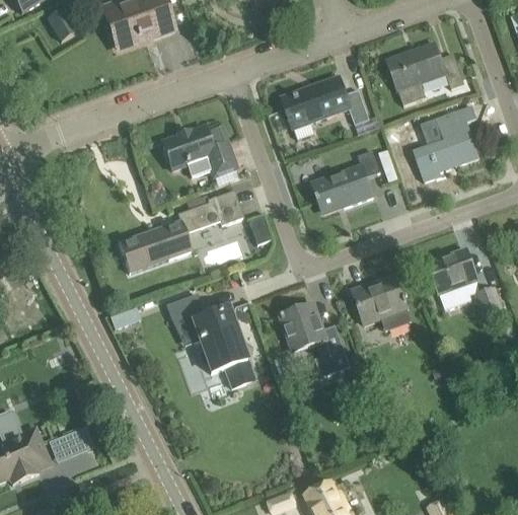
[(12,0),(20,13),(42,0),(12,0)]
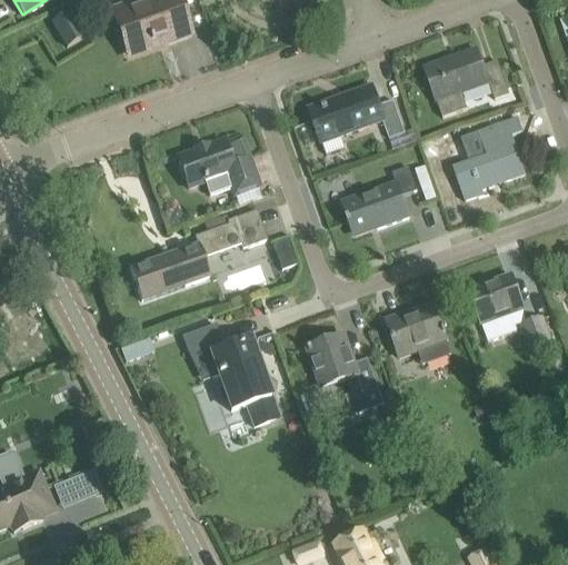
[(143,2),(113,13),(126,49),(163,36),(166,42),(191,32),(179,0),(142,0),(143,2)]
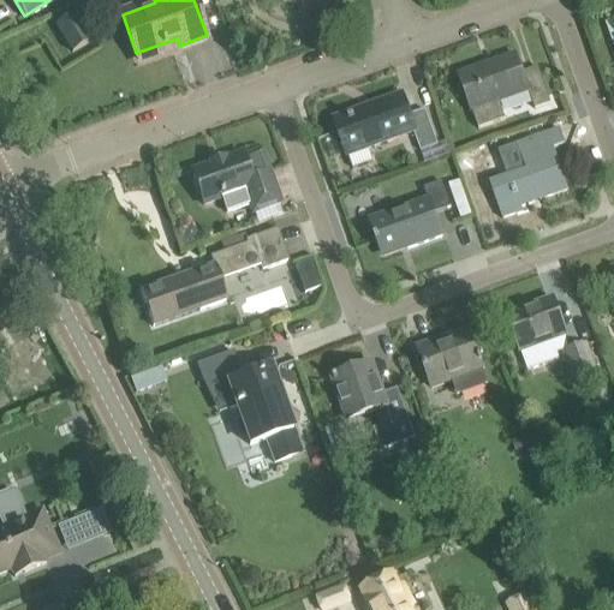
[(55,22),(72,48),(88,39),(71,12),(55,22)]
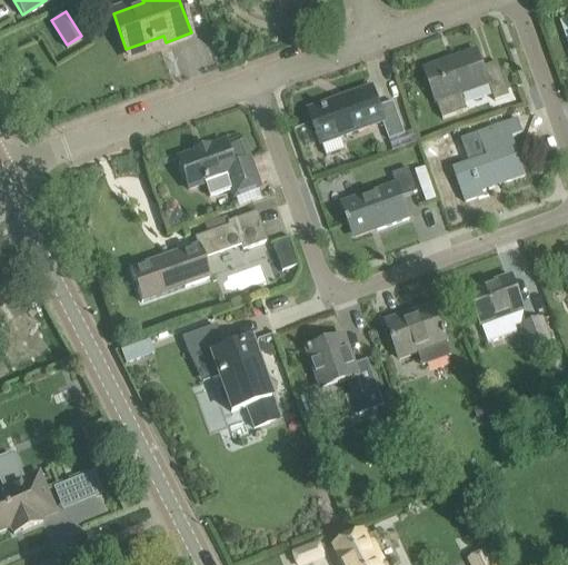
[(425,67),(431,88),(442,117),(467,108),(460,91),(488,81),(495,98),(509,93),(497,59),(482,65),(477,48),(425,67)]
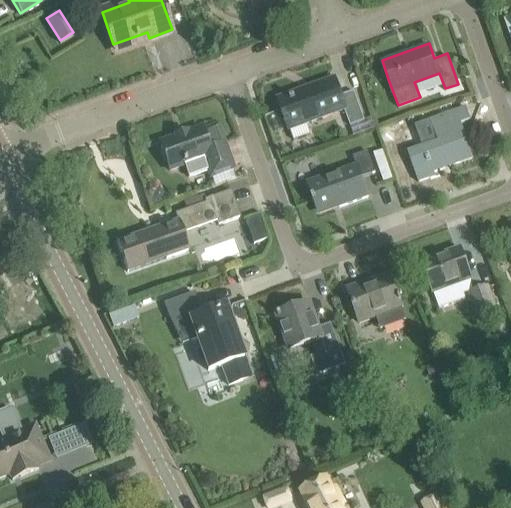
[(311,88),(279,100),(288,127),(289,126),(293,138),(310,131),(306,120),(344,107),(350,123),(364,118),(354,89),(340,94),(334,76),(310,85),(311,88)]
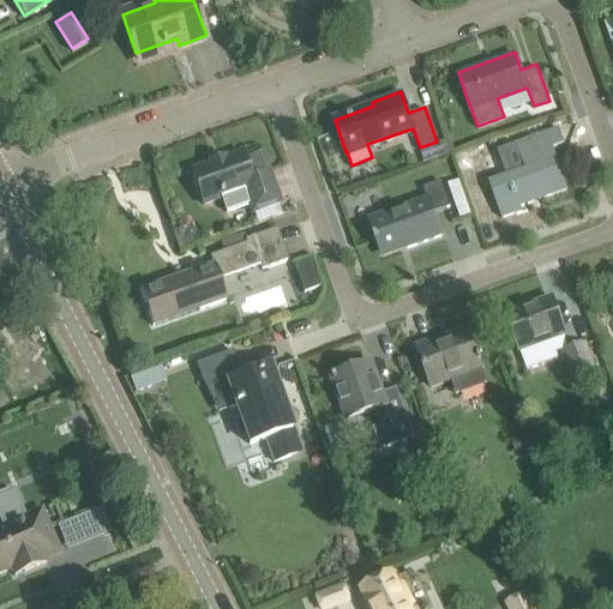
[(553,145),(564,142),(559,126),(514,142),(523,167),(488,180),(502,216),(522,207),(521,204),(568,187),(553,145)]
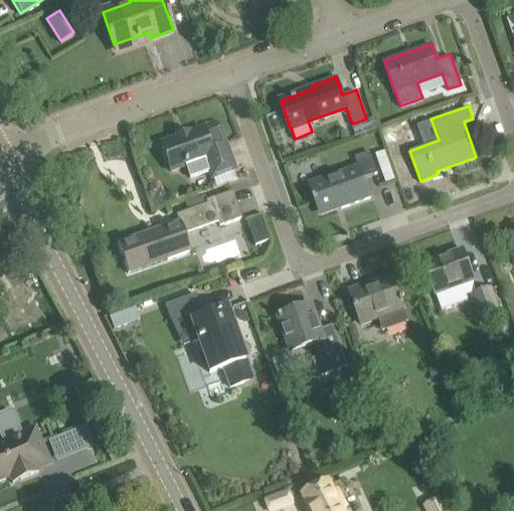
[(201,125),(160,140),(170,168),(184,163),(189,175),(206,169),(209,177),(213,176),(215,183),(236,176),(218,124),(203,129),(201,125)]
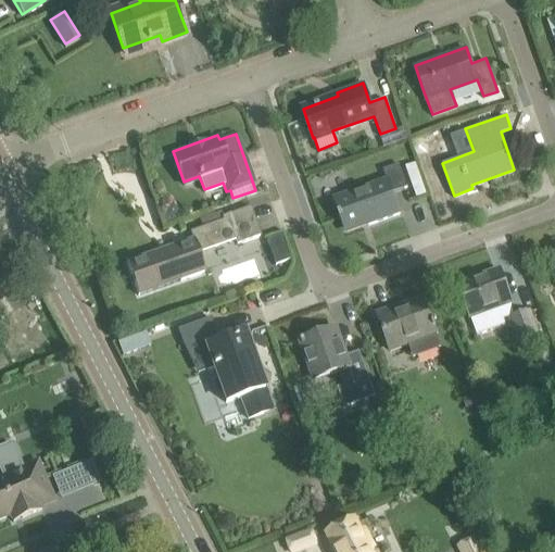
[(338,212),(339,216),(341,216),(345,226),(367,218),(368,223),(400,211),(392,190),(408,185),(400,161),(383,166),(388,177),(335,197),(340,211),(338,212)]
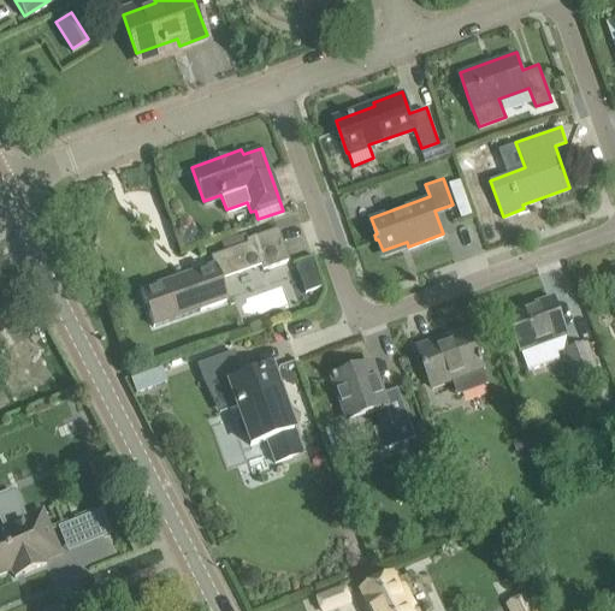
[(467,196),(455,201),(461,217),(472,212),(467,196)]
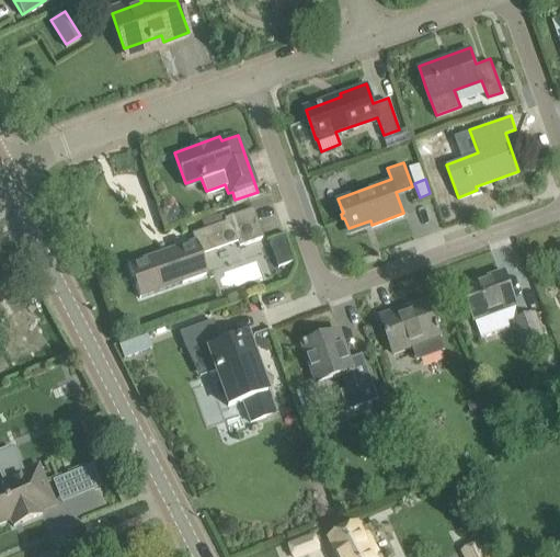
[(127,262),(139,295),(206,271),(200,251),(237,238),(239,243),(262,235),(252,206),(224,216),(225,219),(204,227),(191,231),(194,238),(127,262)]
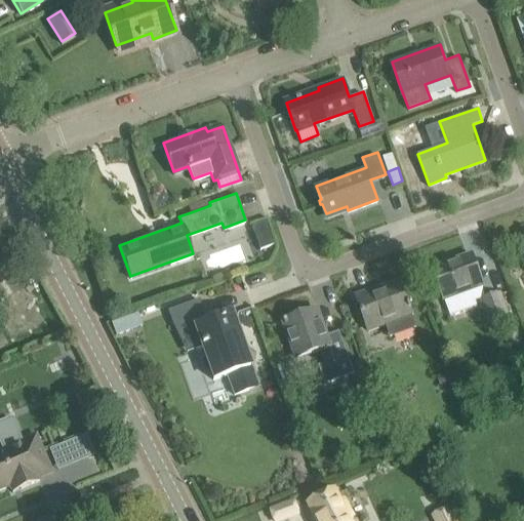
[(207,197),(188,203),(191,212),(210,205),(209,202),(207,197)]
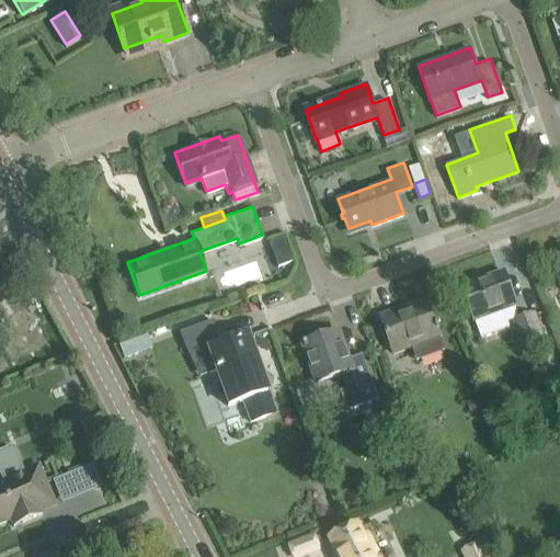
[(266,234),(271,262),(286,260),(283,231),(266,234)]
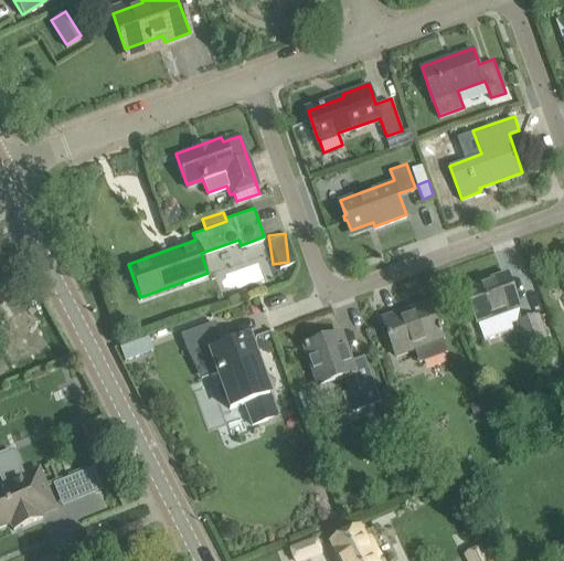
[(508,272),(466,287),(485,338),(513,327),(508,311),(520,307),(508,272)]
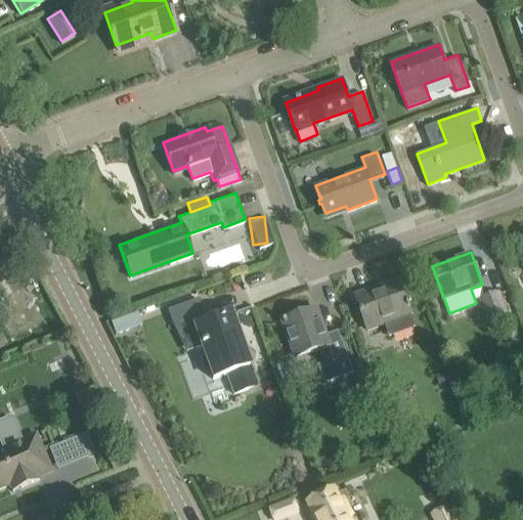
[(355,294),(367,328),(385,321),(390,334),(416,325),(399,278),(355,294)]
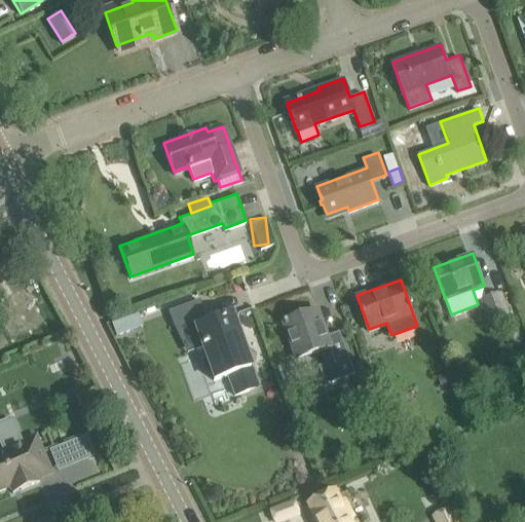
[(501,292),(481,299),(490,325),(507,319),(512,318),(502,293),(501,292)]
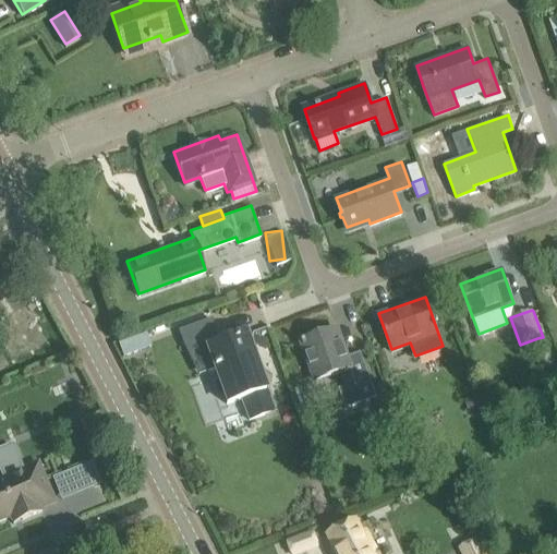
[(210,316),(178,328),(182,341),(194,337),(206,369),(214,366),(226,400),(241,395),(249,417),(274,408),(266,386),(265,387),(244,330),(219,339),(210,316)]
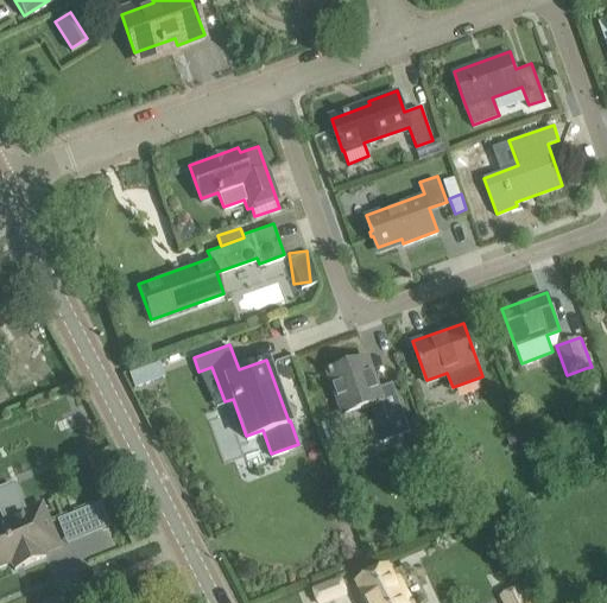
[(377,418),(370,420),(377,440),(410,429),(393,382),(378,387),(367,357),(329,370),(345,412),(371,402),(377,418)]
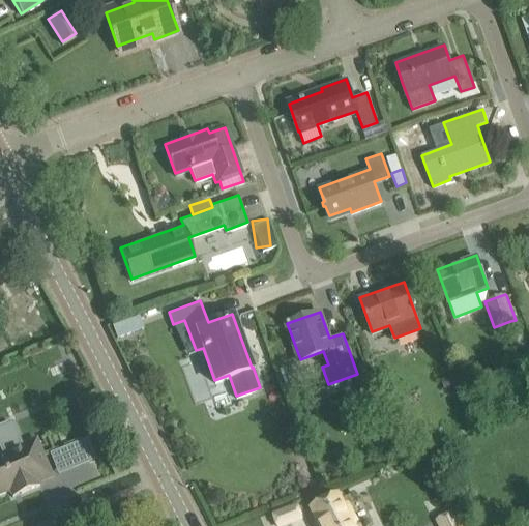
[(127,317),(111,323),(116,337),(133,330),(127,317)]
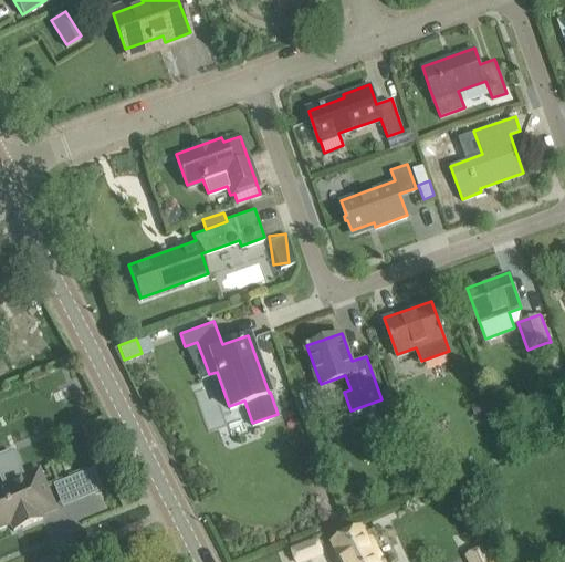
[(0,476),(3,484),(0,485),(0,526),(10,521),(13,528),(42,516),(40,512),(54,507),(38,466),(21,474),(11,448),(0,453),(0,476)]
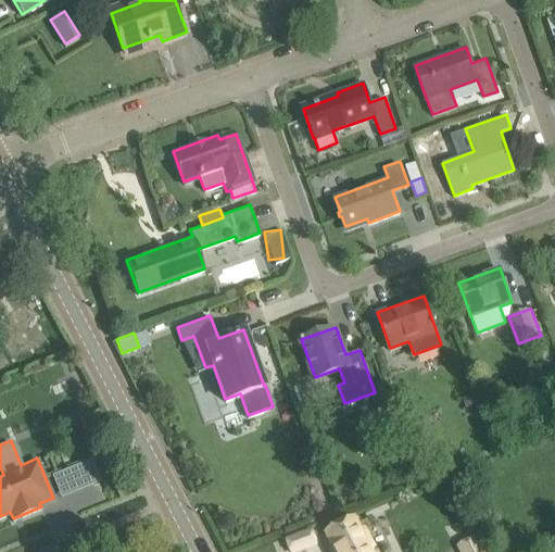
[(371,551),(369,547),(375,544),(366,526),(361,529),(354,517),(327,531),(335,548),(337,547),(339,551),(371,551)]
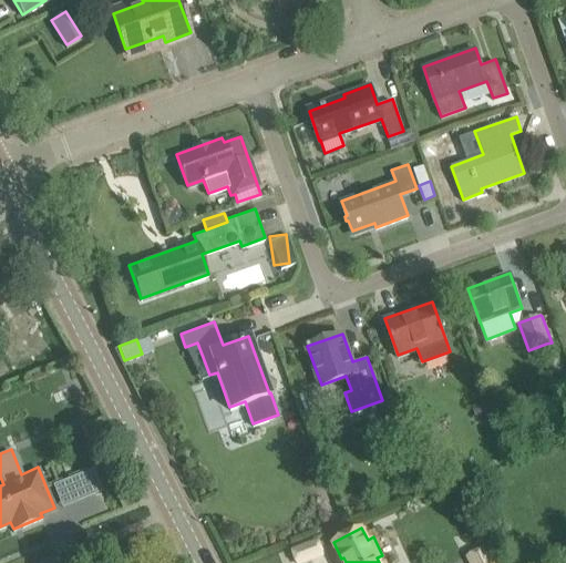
[(291,550),(297,560),(317,550),(311,540),(291,550)]
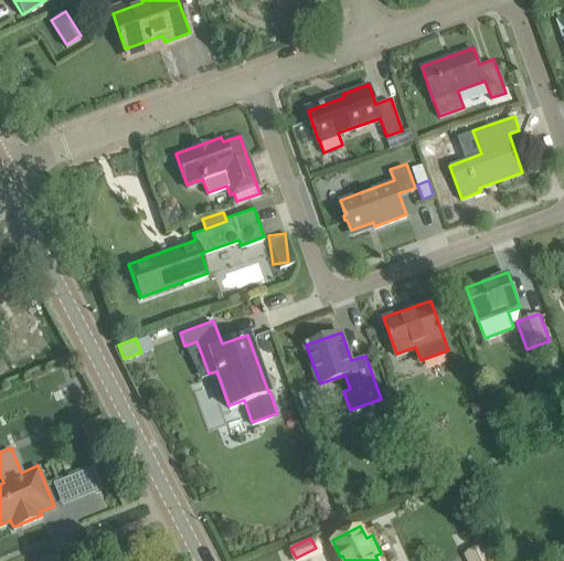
[(490,560),(482,544),(466,553),(469,560),(490,560)]
